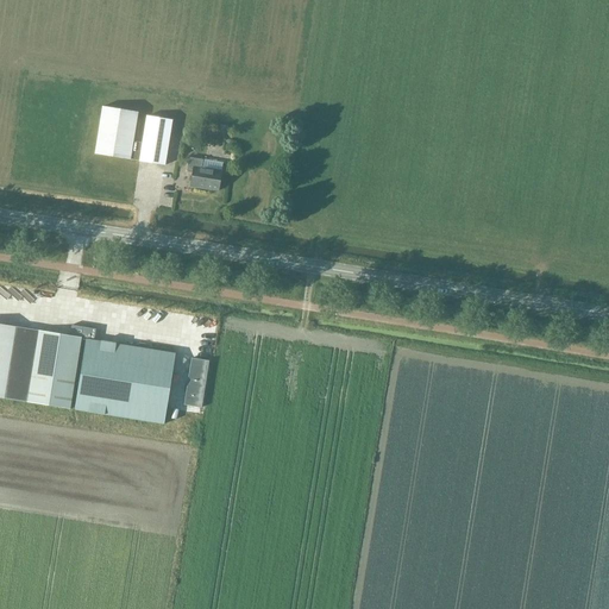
[(146,115),(143,143),(133,142),(138,112),(102,107),(95,155),(139,161),(139,162),(164,165),(171,120),(146,115)]
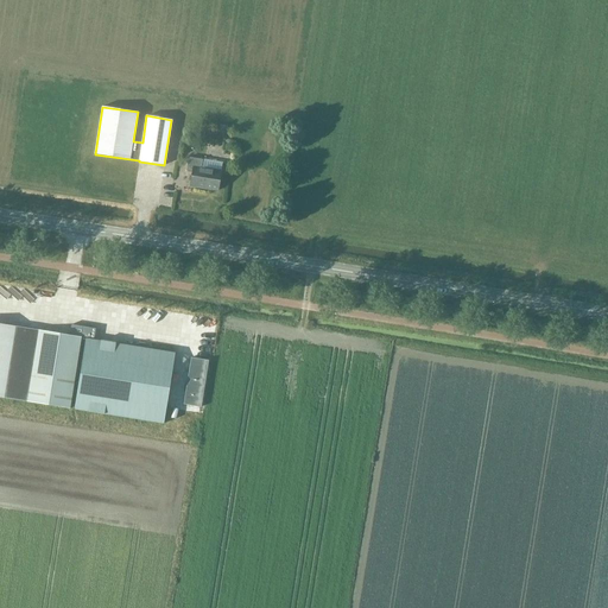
[(194,149),(192,158),(204,159),(206,150),(194,149)]
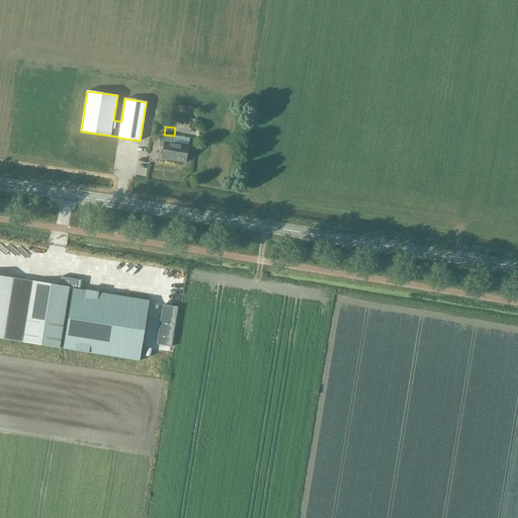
[(168,156),(168,160),(185,163),(188,146),(171,144),(172,137),(161,135),(159,146),(164,147),(162,155),(168,156)]
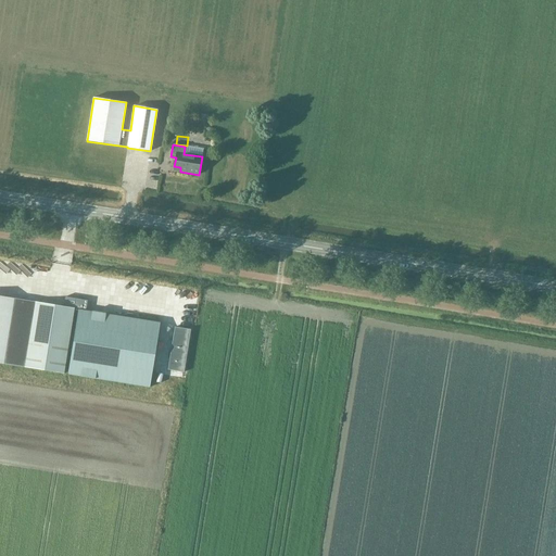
[(91,260),(87,268),(97,273),(101,264),(91,260)]
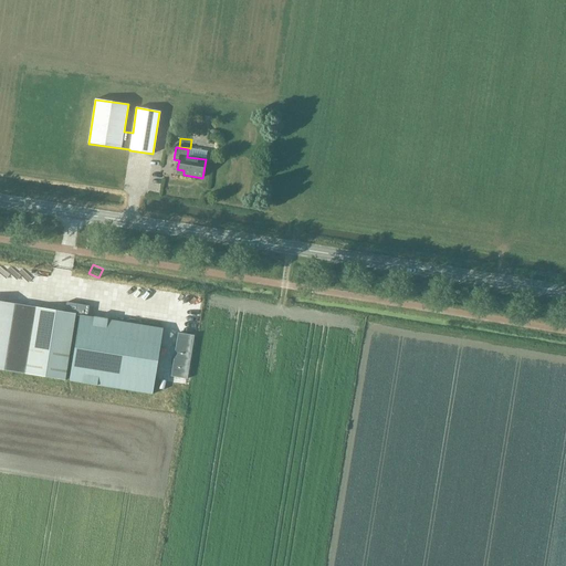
[(87,315),(88,306),(66,302),(64,312),(87,315)]
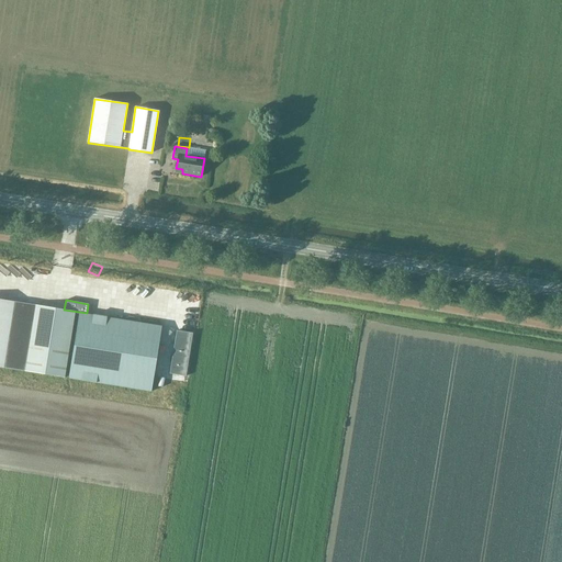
[(75,313),(35,306),(0,301),(0,367),(65,377),(75,313)]
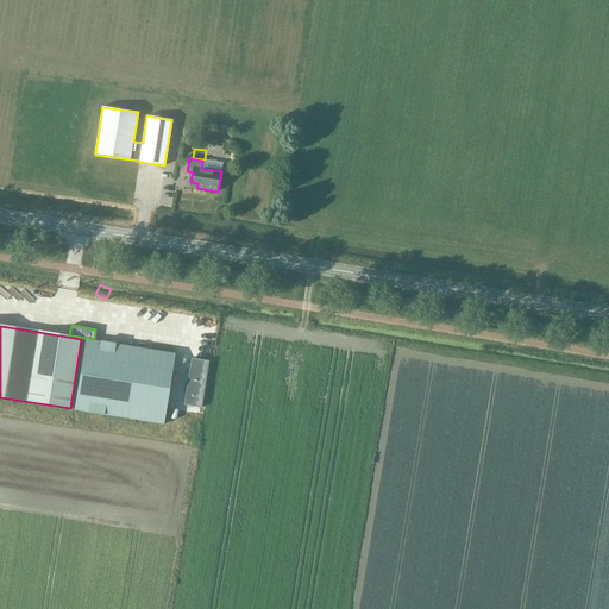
[(171,326),(159,328),(161,339),(173,338),(171,326)]
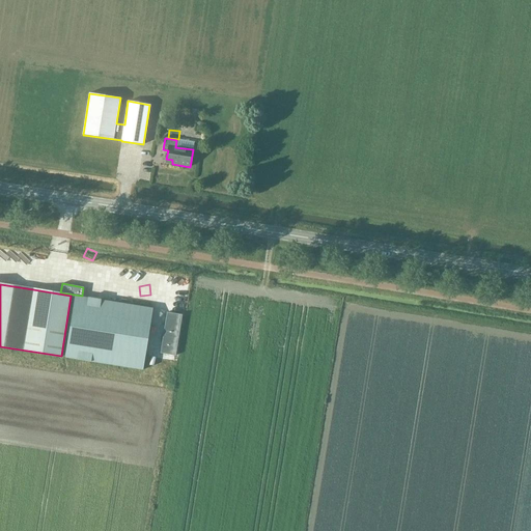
[(64,358),(142,370),(151,309),(75,296),(64,358)]
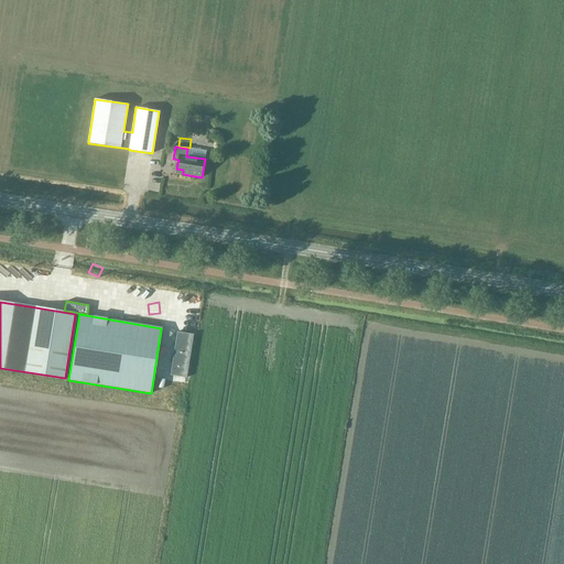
[(170,376),(186,378),(193,334),(176,332),(170,376)]
